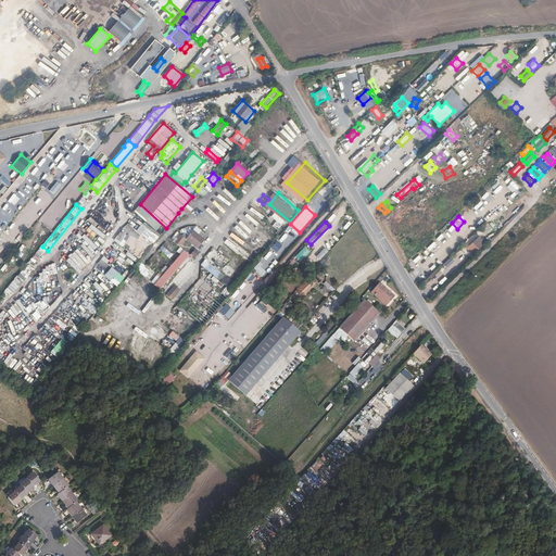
[(141,223),(136,231),(154,243),(160,234),(141,223)]
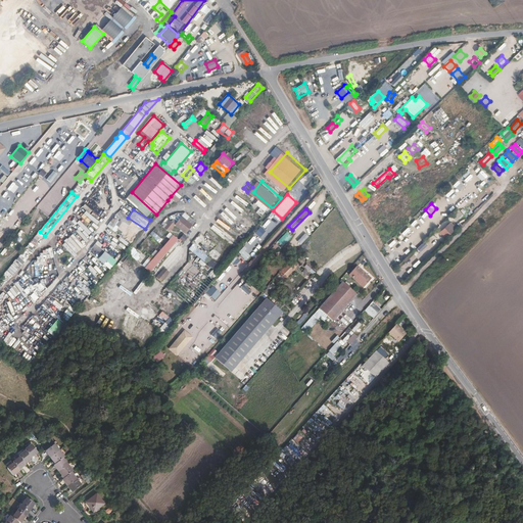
[(450,217),(455,222),(463,215),(458,209),(450,217)]
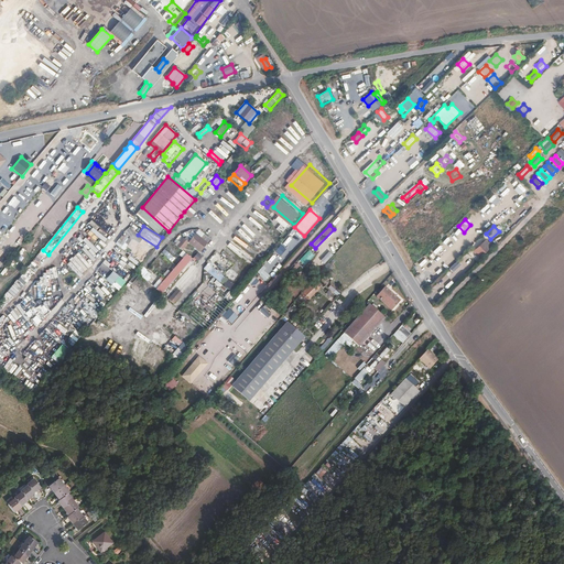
[(93,228),(90,230),(102,242),(106,240),(93,228)]
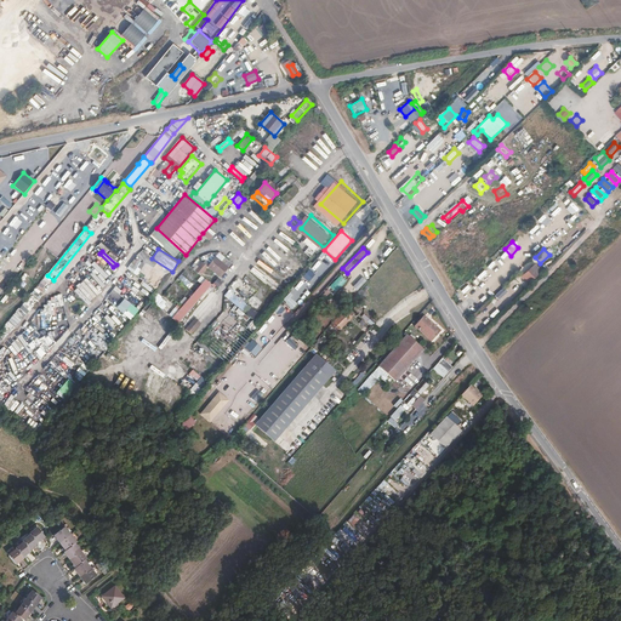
[(323,251),(315,260),(319,263),(326,255),(323,251)]
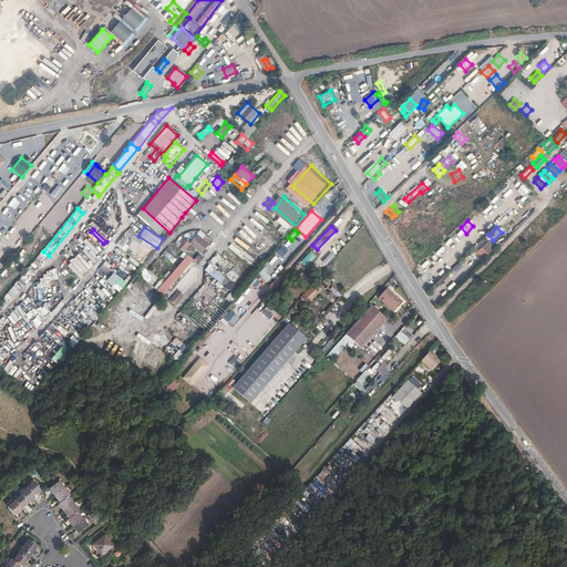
[(85,245),(95,254),(101,248),(88,235),(80,244),(83,247),(85,245)]
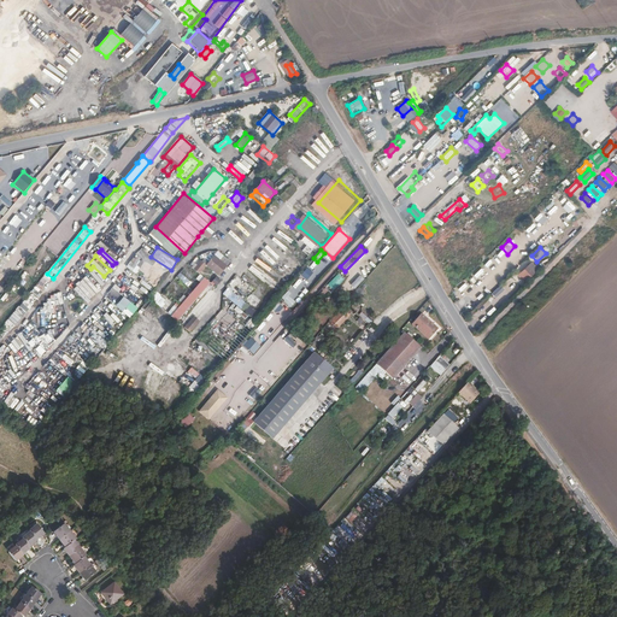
[(212,257),(205,266),(217,276),(225,268),(212,257)]
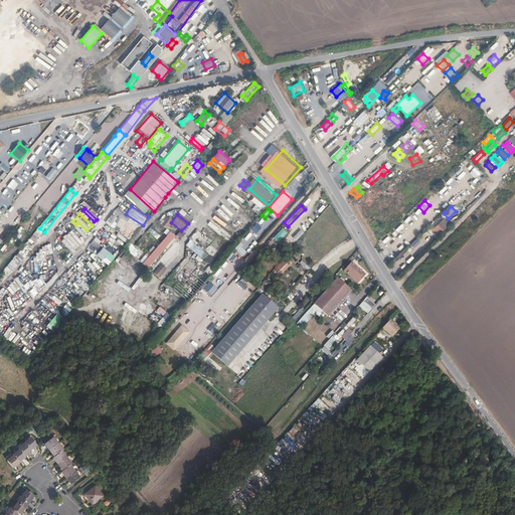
[(403,222),(408,227),(414,221),(408,216),(403,222)]
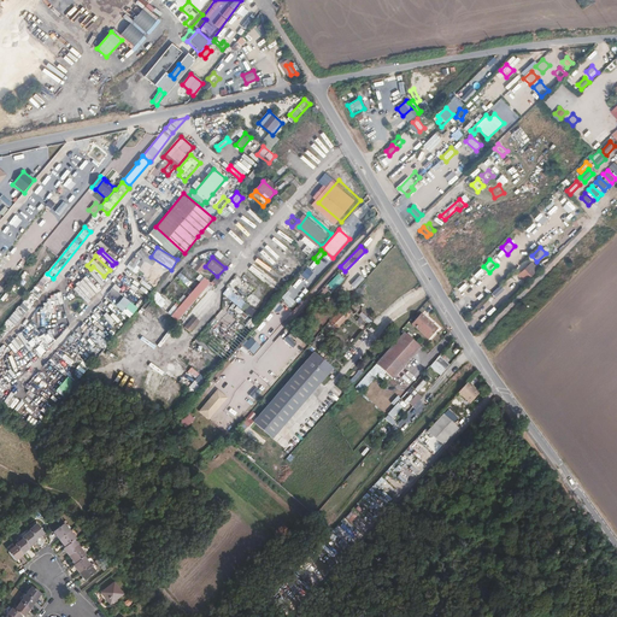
[(198,275),(205,266),(199,262),(192,270),(198,275)]
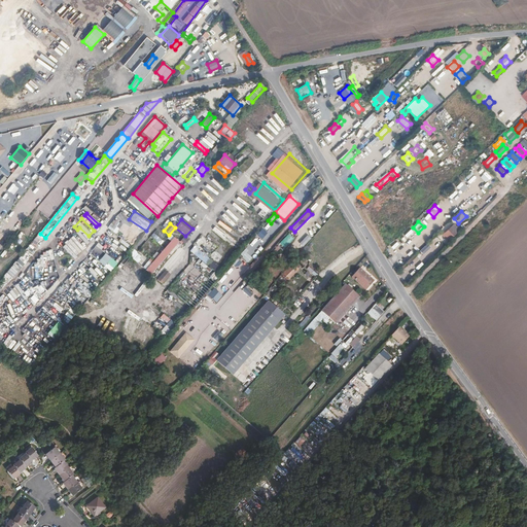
[(442,235),(448,242),(460,231),(454,223),(442,235)]
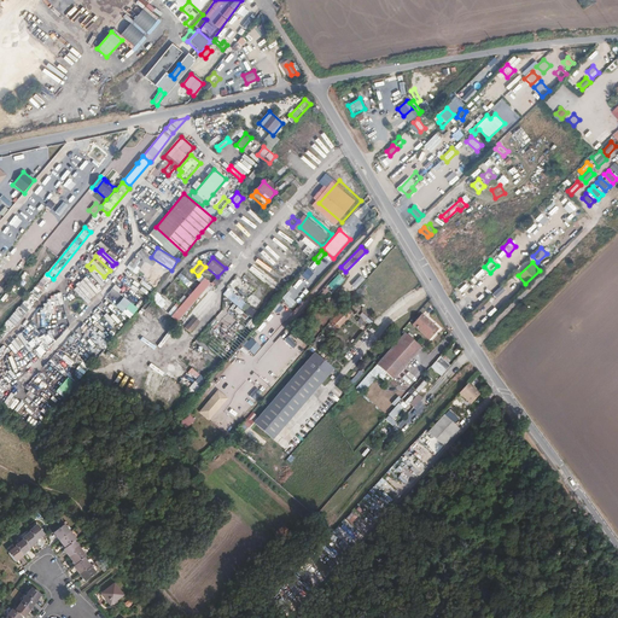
[(302,277),(309,280),(313,272),(305,268),(302,277)]
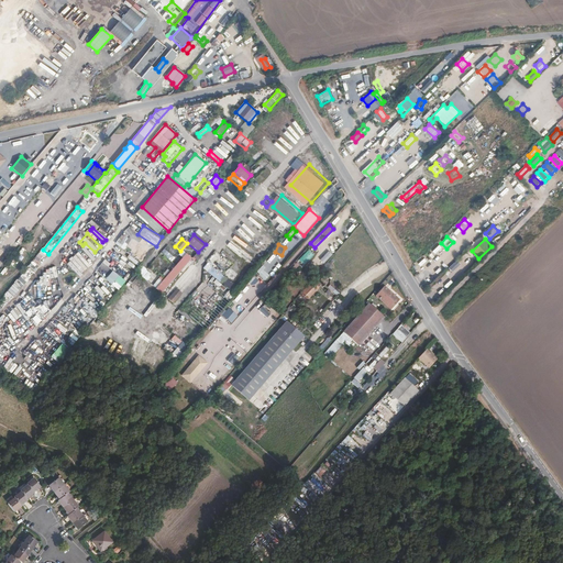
[(83,246),(66,263),(78,276),(96,260),(83,246)]
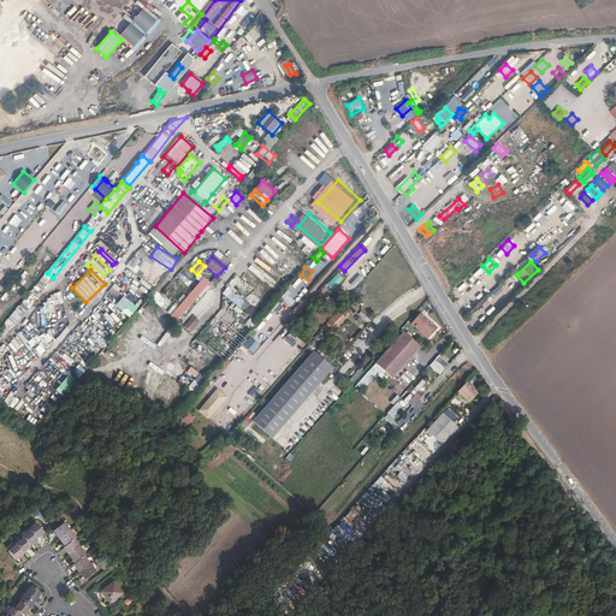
[(176,278),(188,286),(191,280),(178,272),(176,278)]
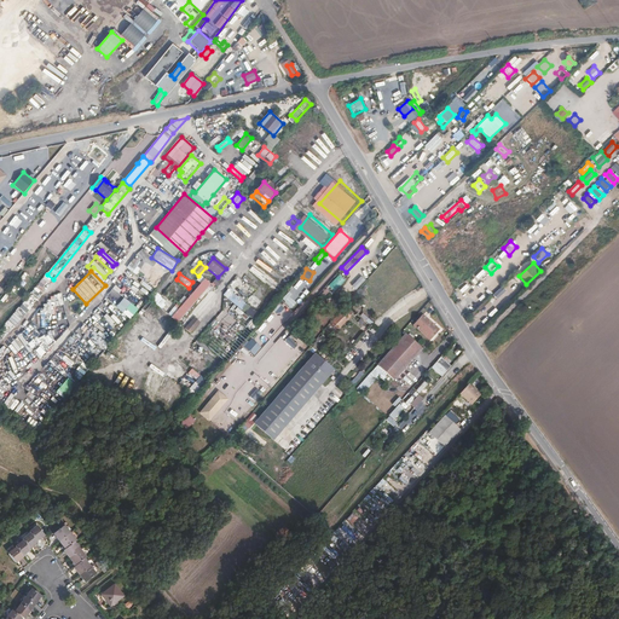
[(41,275),(29,298),(36,301),(48,278),(41,275)]
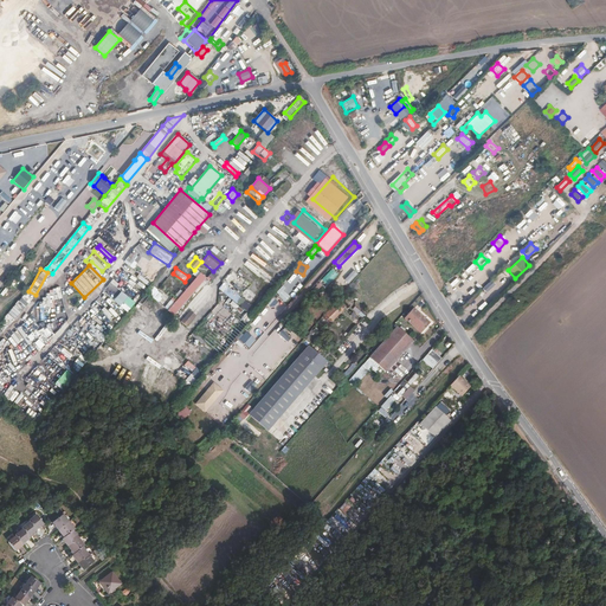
[(321,281),(327,287),(337,275),(331,269),(321,281)]
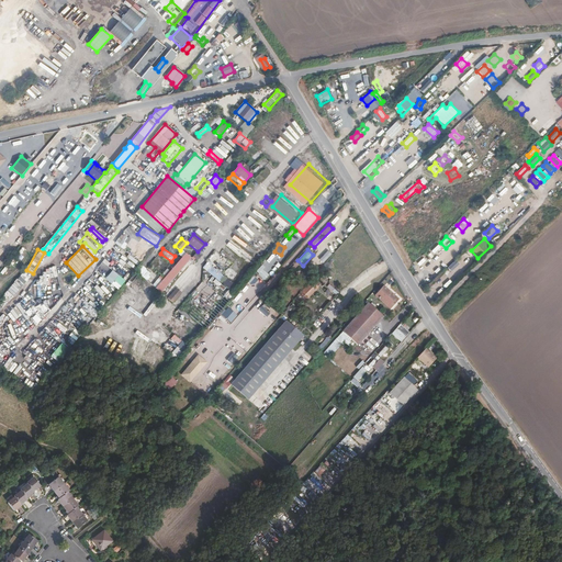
[(201,258),(197,254),(192,259),(197,263),(201,258)]
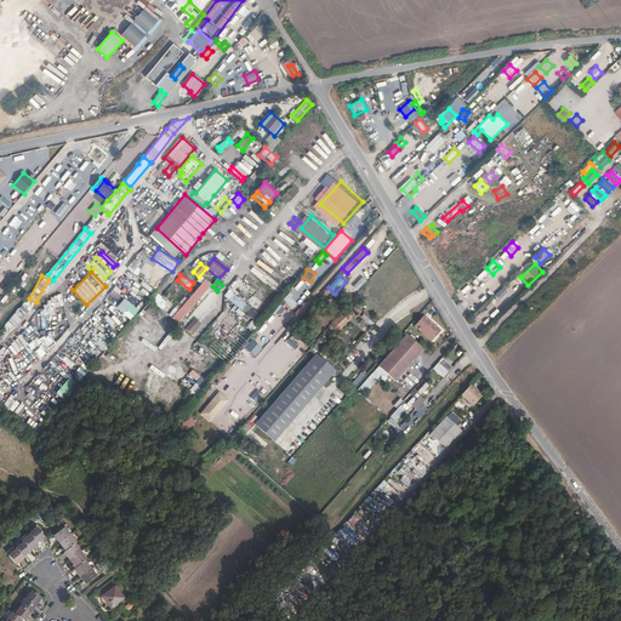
[(473,291),(479,285),(474,280),(468,286),(473,291)]
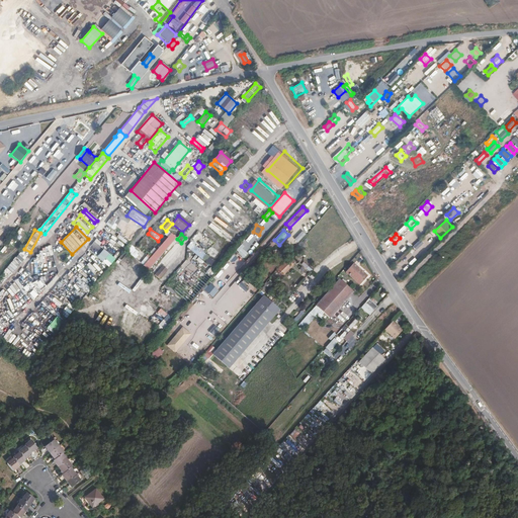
[(176,240),(171,236),(143,267),(148,272),(176,240)]
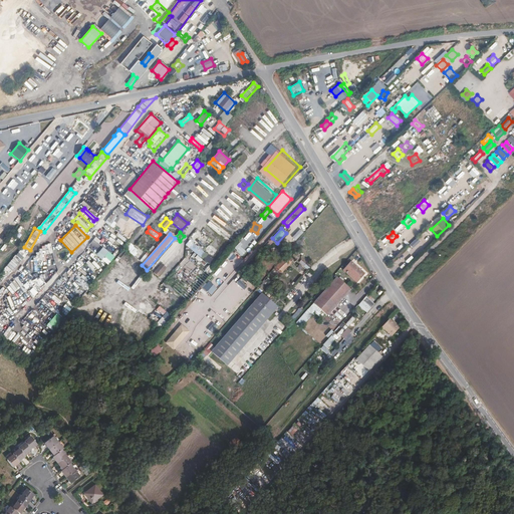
[(410,245),(414,248),(420,241),(417,237),(410,245)]
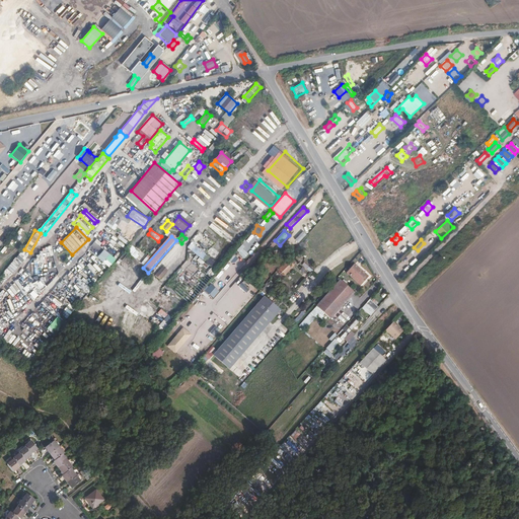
[(137,258),(141,252),(128,244),(124,251),(137,258)]
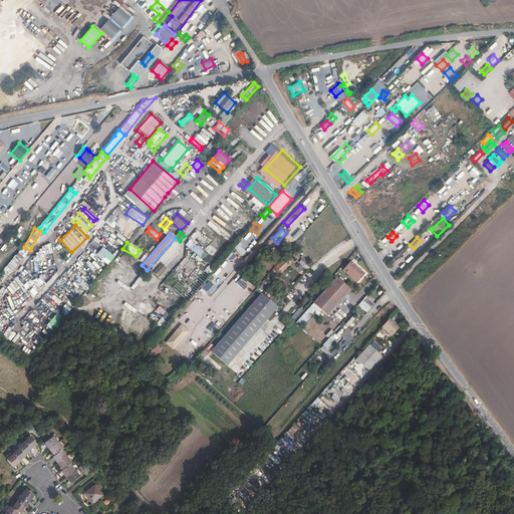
[(203,255),(189,242),(185,247),(199,259),(203,255)]
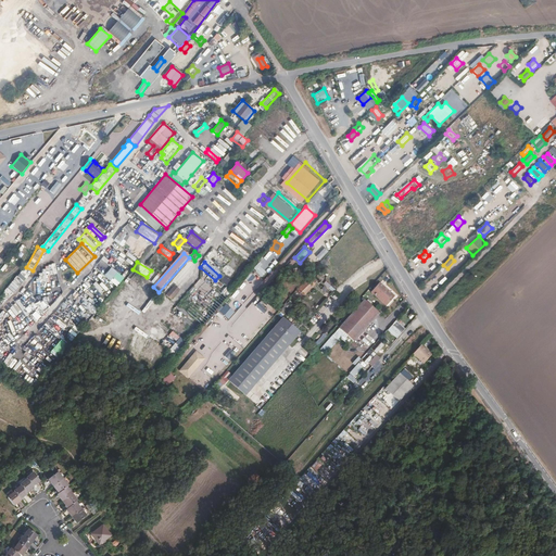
[(262,277),(266,273),(260,266),(255,272),(262,277)]
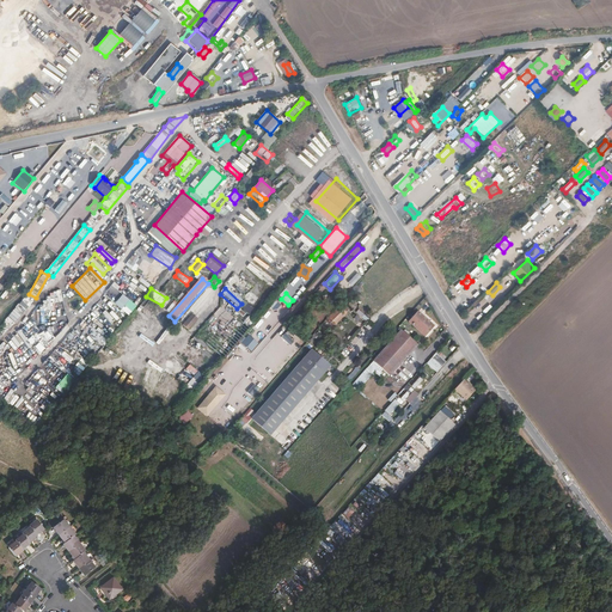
[(129,316),(136,306),(122,294),(114,305),(129,316)]
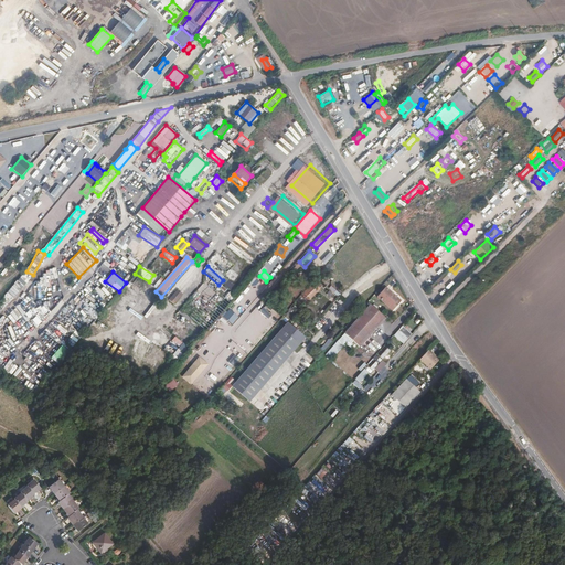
[(0,312),(1,313),(29,277),(23,273),(2,299),(0,301),(0,312)]
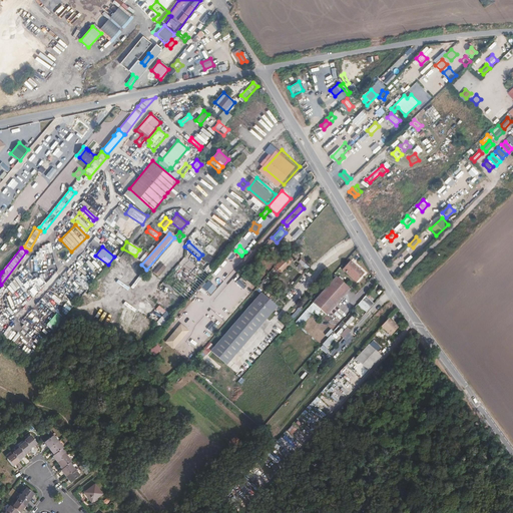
[(170,247),(167,250),(170,254),(163,262),(166,265),(176,253),(170,247)]
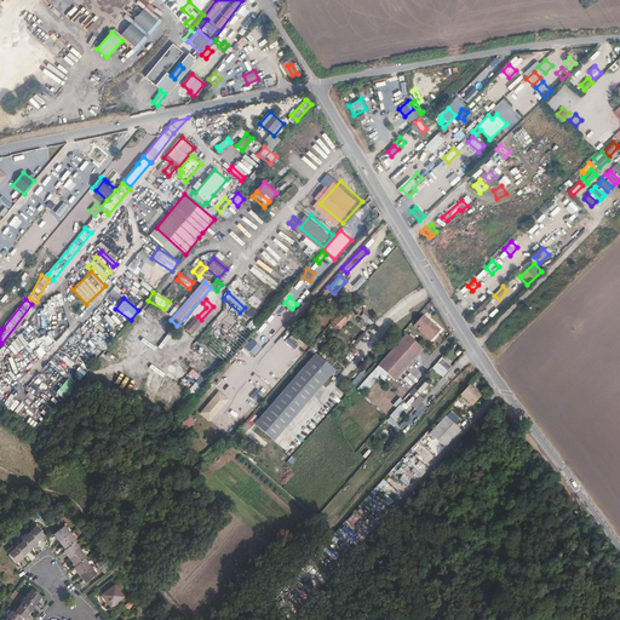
[(147,316),(154,321),(161,310),(154,305),(147,316)]
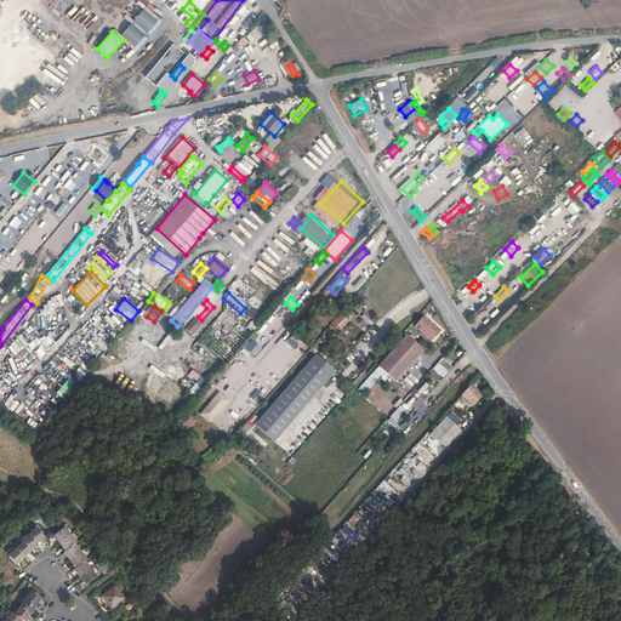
[(331,324),(337,331),(355,315),(349,309),(331,324)]
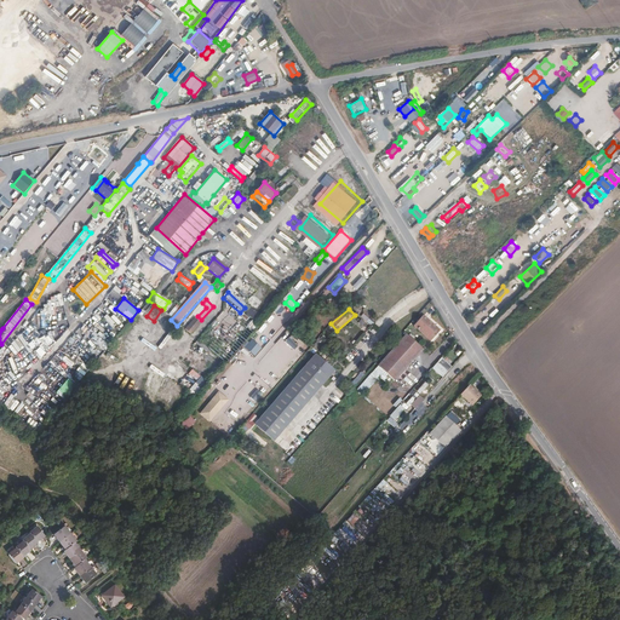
[(428,311),(418,321),(435,337),(445,326),(428,311)]
